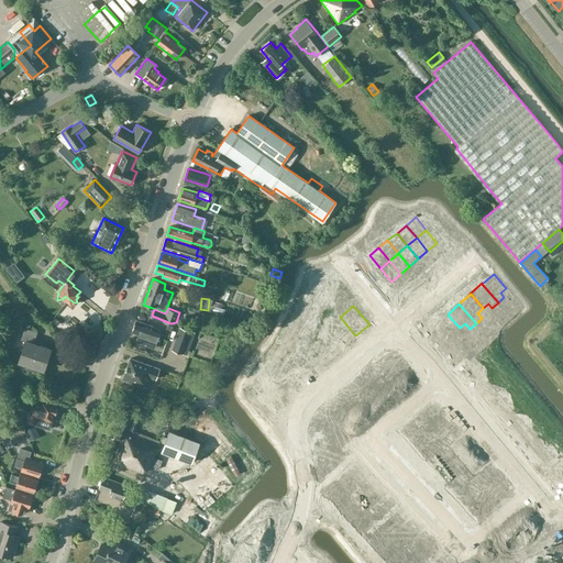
[(446,313),(435,323),(435,324),(452,343),(459,338),(454,333),(460,328),(448,315),(446,313)]
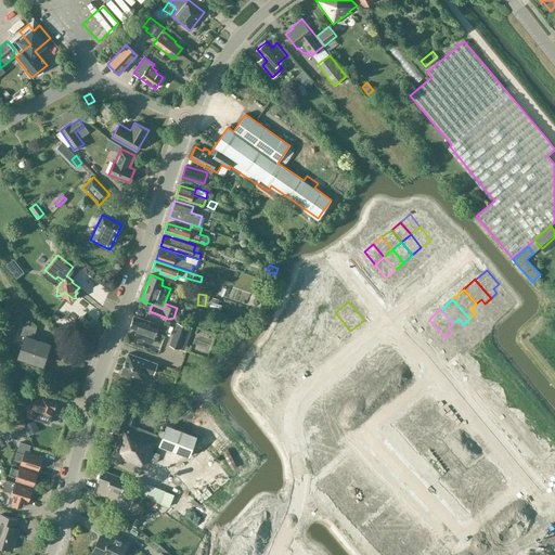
[(319,325),(310,333),(325,351),(335,343),(325,332),(332,326),(322,315),(315,321),(319,325)]
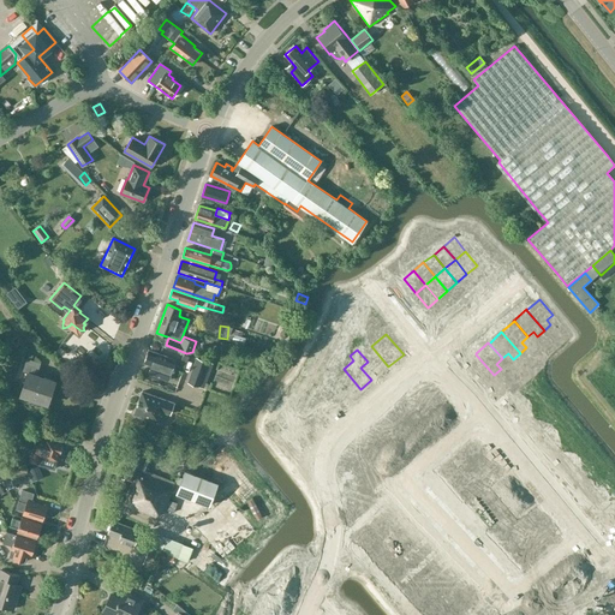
[(145,364),(151,366),(149,374),(169,381),(177,360),(149,351),(145,364)]
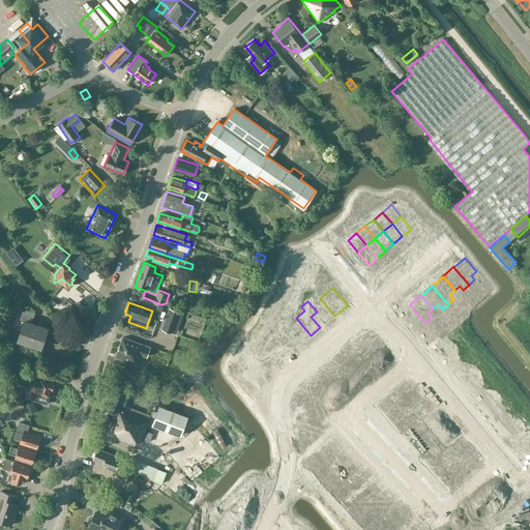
[(157,305),(154,316),(159,318),(163,307),(157,305)]
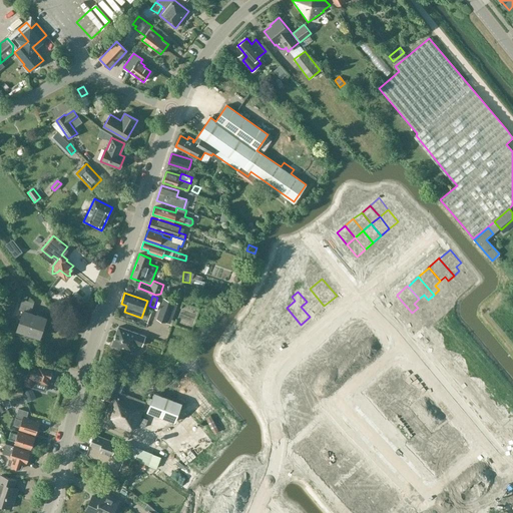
[(397,296),(387,305),(398,318),(403,314),(407,318),(412,313),(397,296)]
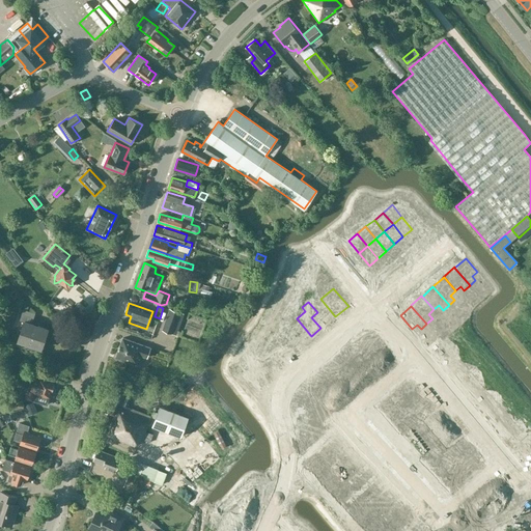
[(42,350),(48,329),(32,324),(35,313),(23,309),(20,320),(24,322),(18,341),(42,350)]
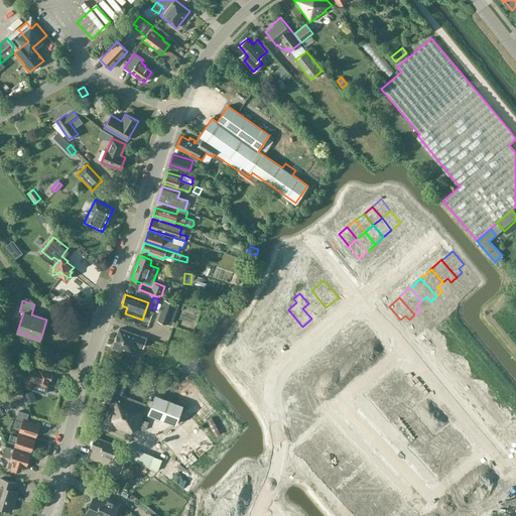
[(167,325),(174,303),(165,300),(157,320),(167,325)]
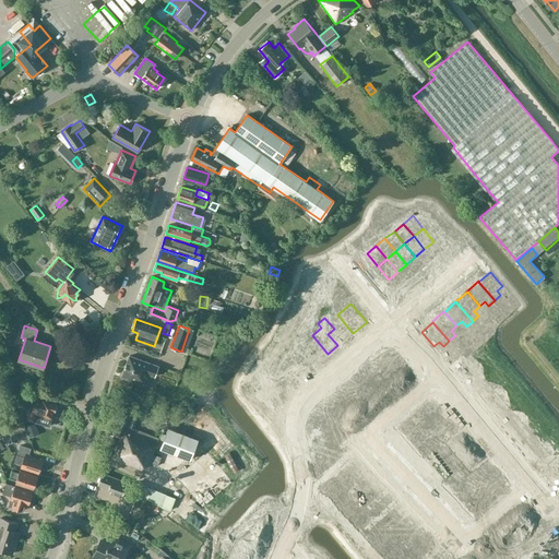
[(299,340),(293,345),(301,356),(308,351),(317,363),(328,354),(312,335),(302,343),(299,340)]
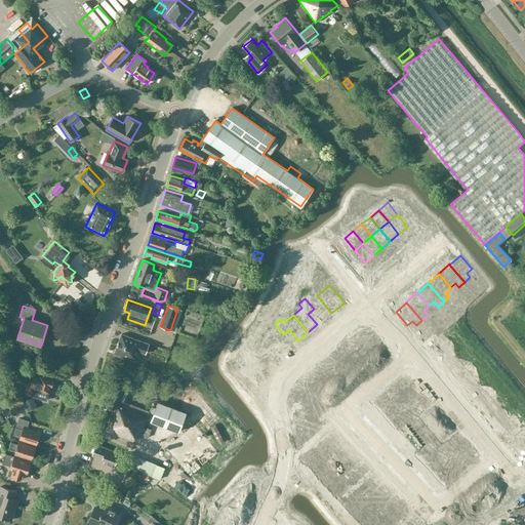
[(448,344),(438,353),(446,363),(463,348),(456,339),(459,336),(454,330),(444,338),(448,344)]
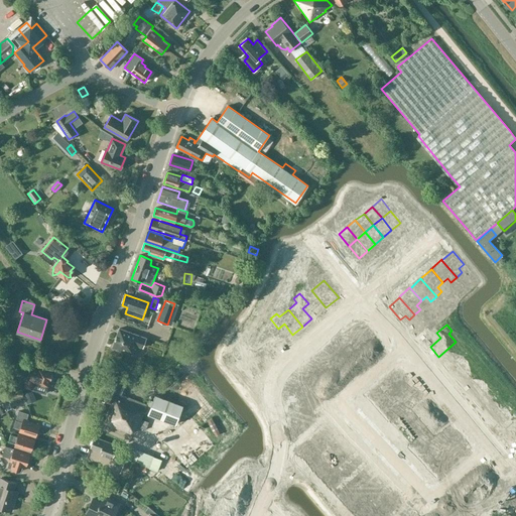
[(119,329),(112,348),(132,355),(134,349),(135,349),(137,346),(143,348),(146,339),(119,329)]
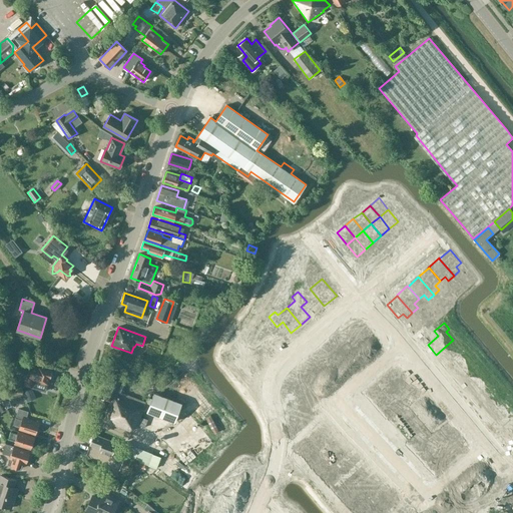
[(348,332),(340,339),(351,353),(359,346),(348,332)]
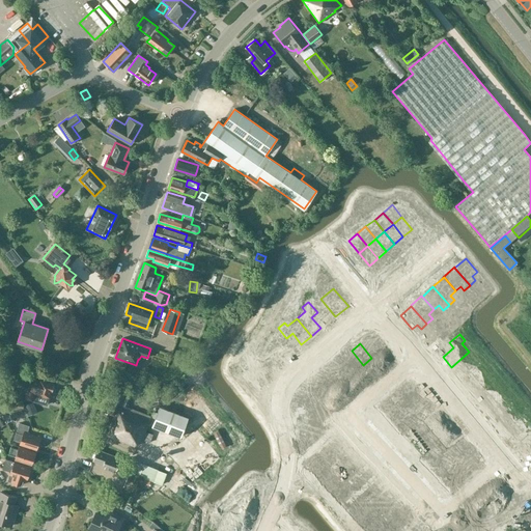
[(352,351),(342,358),(355,372),(363,365),(352,351)]
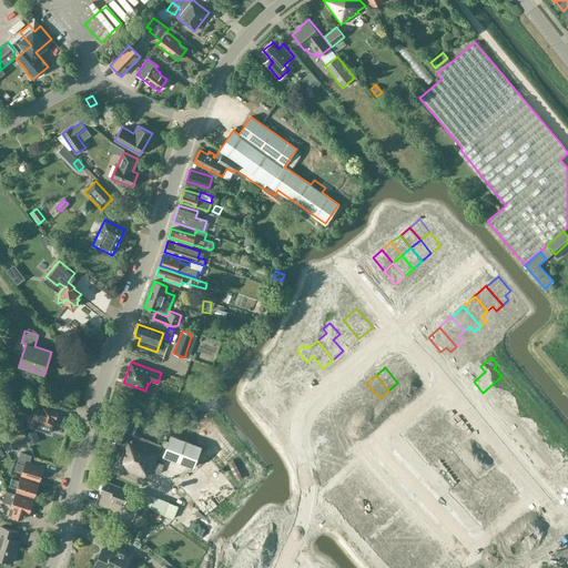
[(366,383),(357,391),(371,406),(379,398),(366,383)]
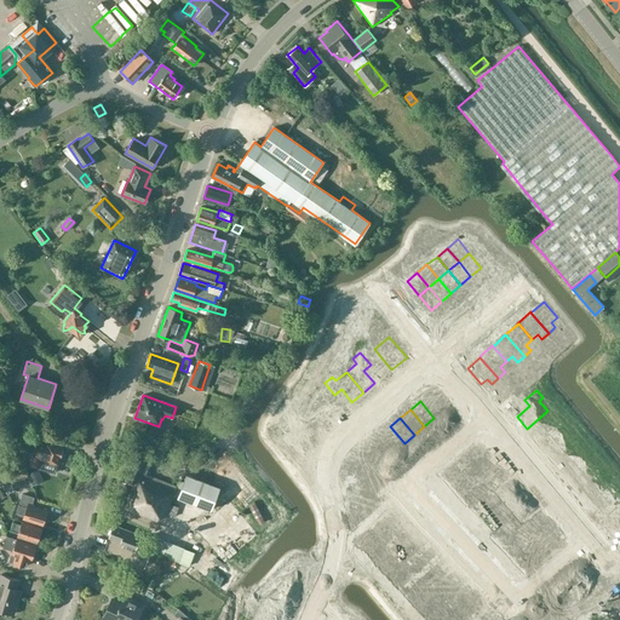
[(390,426),(380,435),(394,452),(405,443),(390,426)]
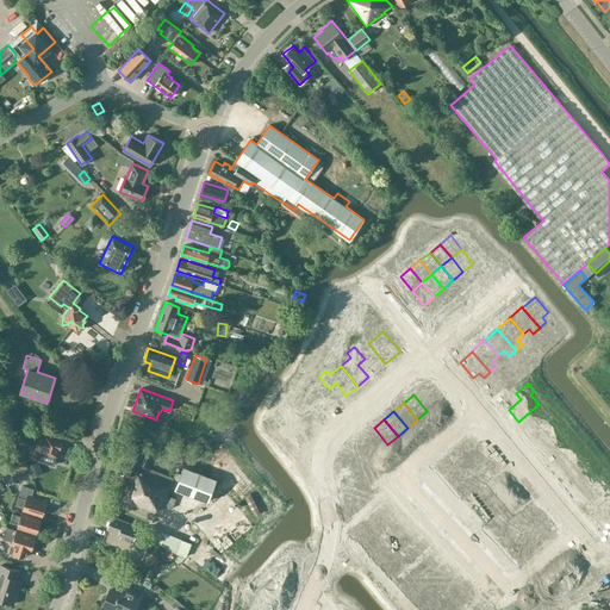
[(374,428),(365,435),(378,452),(387,444),(374,428)]
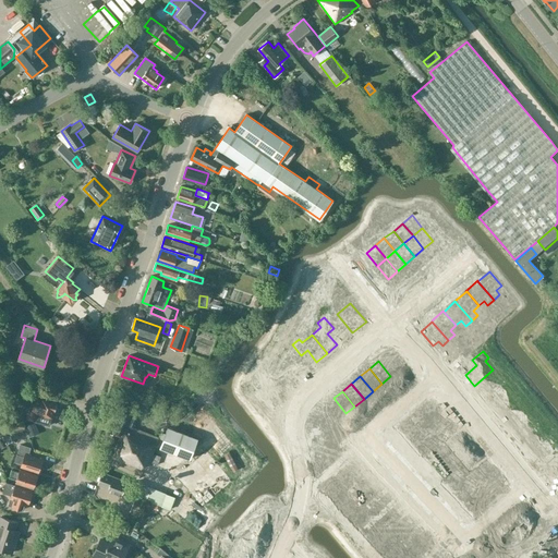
[(28,411),(26,419),(35,421),(50,425),(52,417),(55,410),(57,409),(58,404),(56,403),(57,402),(43,399),(43,401),(32,398),(28,411)]
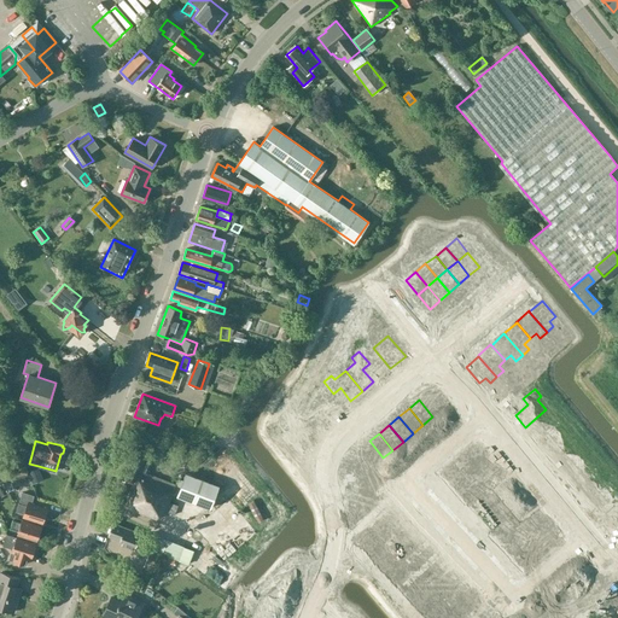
[(369,441),(359,450),(373,466),(383,458),(369,441)]
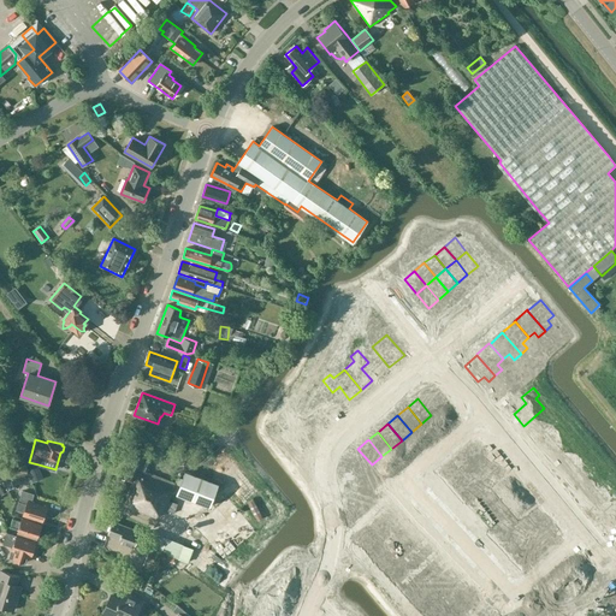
[(478,439),(461,452),(469,463),(486,450),(478,439)]
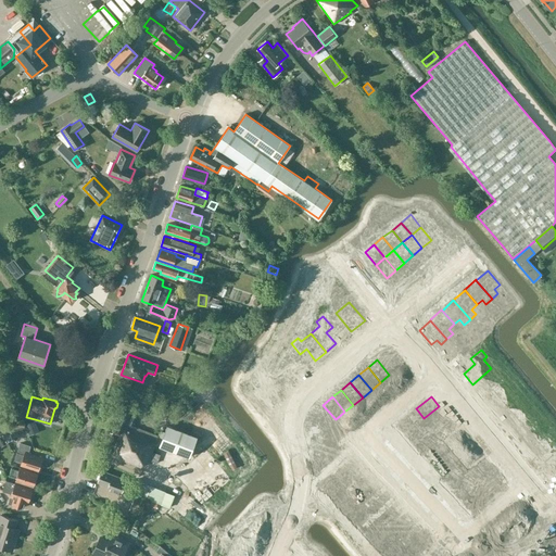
[(119,434),(112,455),(142,467),(146,458),(158,463),(161,454),(152,452),(159,436),(130,426),(137,408),(127,404),(125,408),(117,405),(112,420),(111,419),(111,421),(109,422),(108,426),(109,428),(108,429),(119,434)]
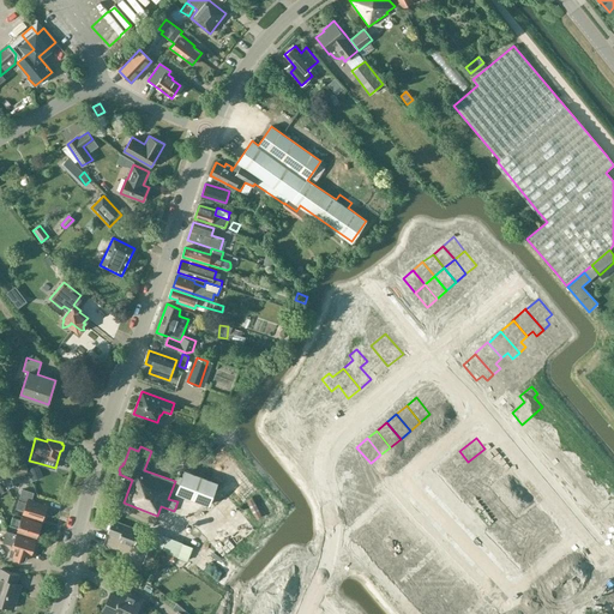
[(356,447),(347,455),(360,471),(371,463),(356,447)]
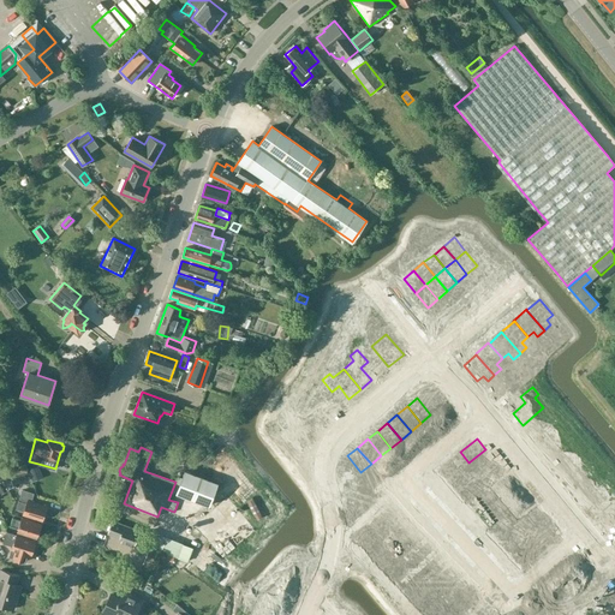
[(485,449),(469,463),(477,473),(494,459),(485,449)]
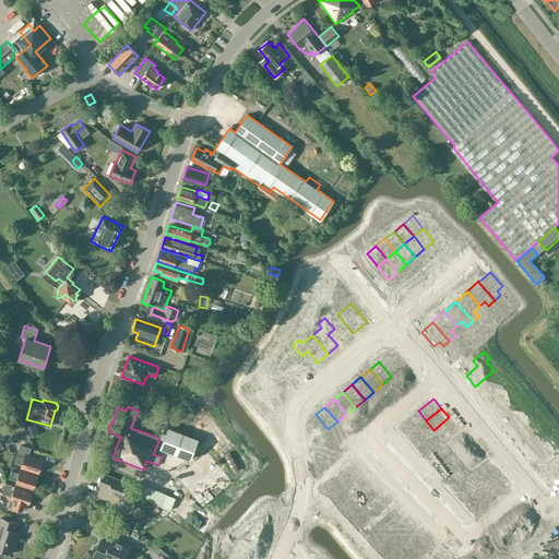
[(10,436),(25,429),(21,417),(4,424),(9,436),(10,436)]
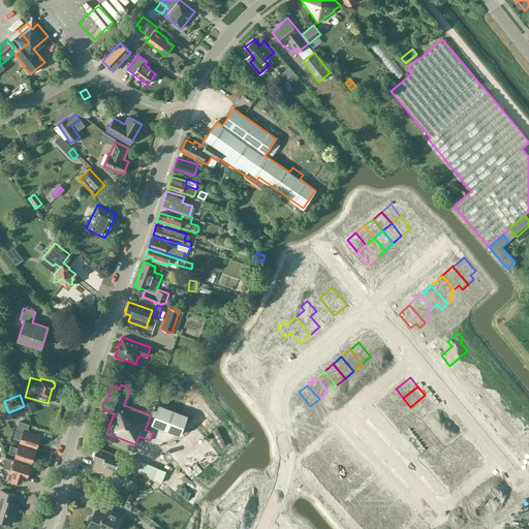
[(425,395),(410,407),(417,415),(432,403),(425,395)]
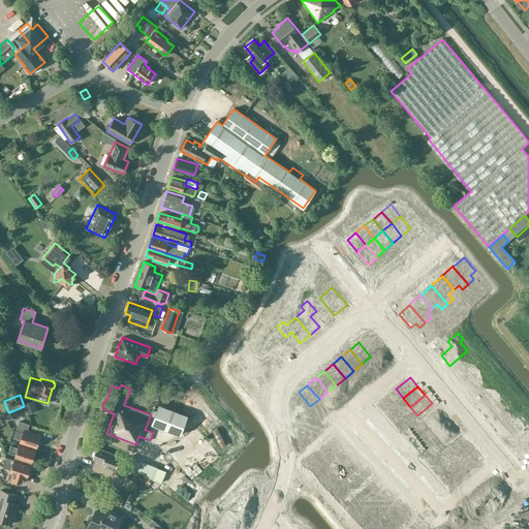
[(23,403),(28,414),(37,410),(33,399),(23,403)]
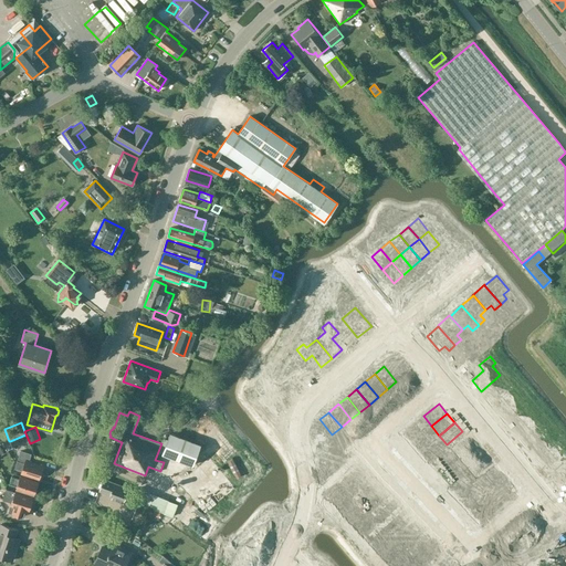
[(462,431),(447,444),(454,453),(470,441),(462,431)]
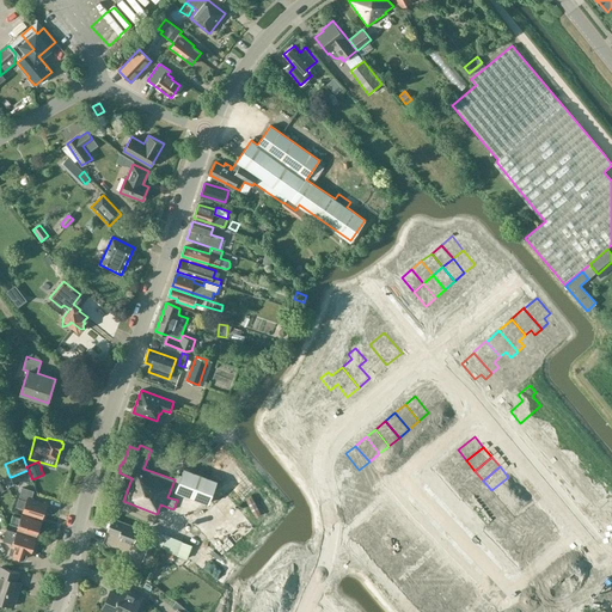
[(183,467),(176,491),(209,502),(216,479),(183,467)]
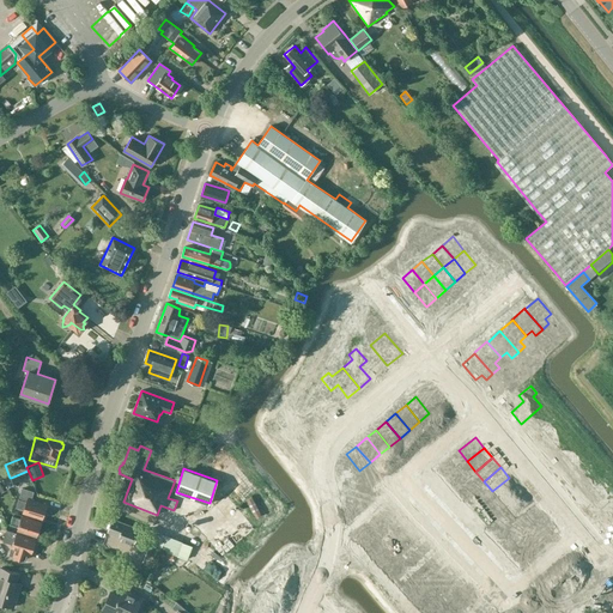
[(509,478),(492,491),(501,501),(517,487),(509,478)]
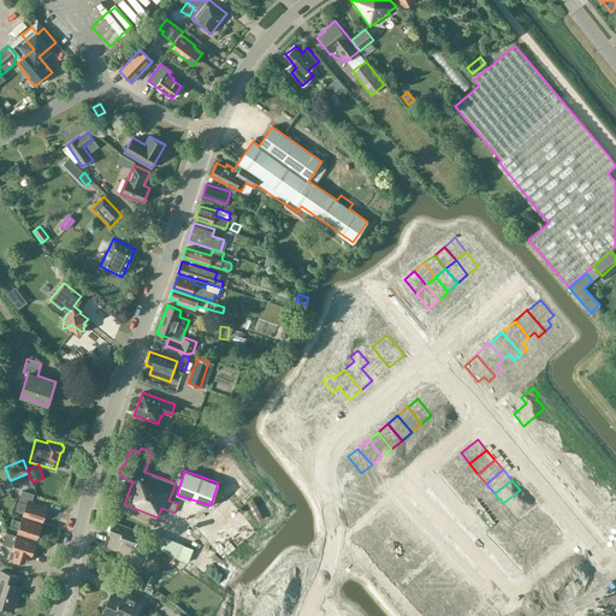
[(47,507),(33,502),(34,493),(23,490),(16,509),(24,513),(23,515),(42,521),(47,507)]
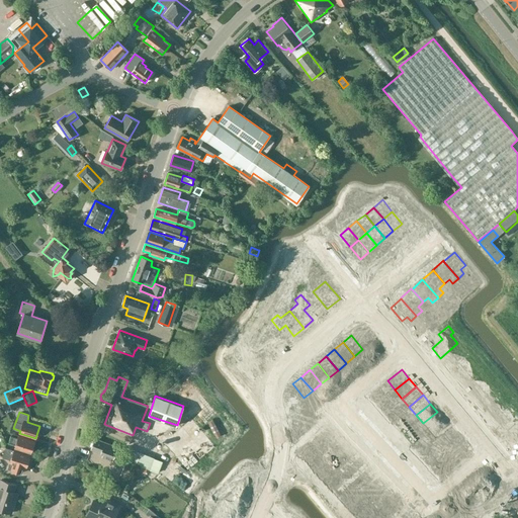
[(437,412),(423,423),(429,432),(443,420),(437,412)]
